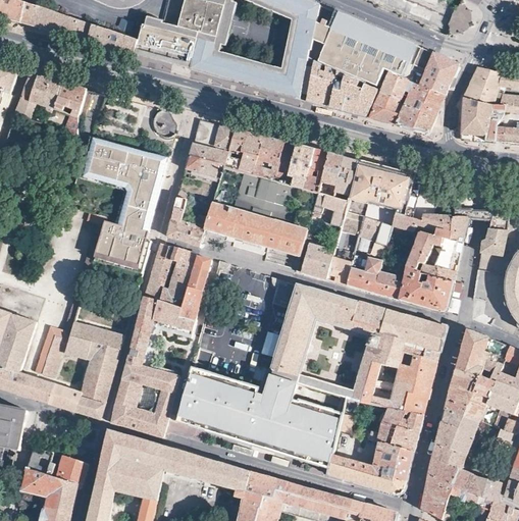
[(18,20),(24,0),(0,0),(0,15),(3,16),(18,20)]
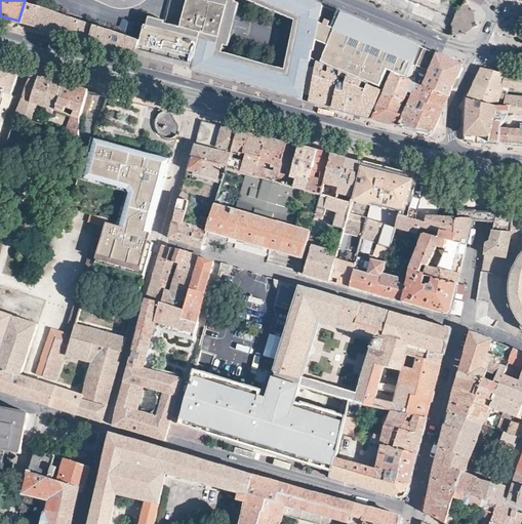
[(86,40),(91,24),(25,0),(18,21),(26,23),(68,35),(83,39),(86,40)]
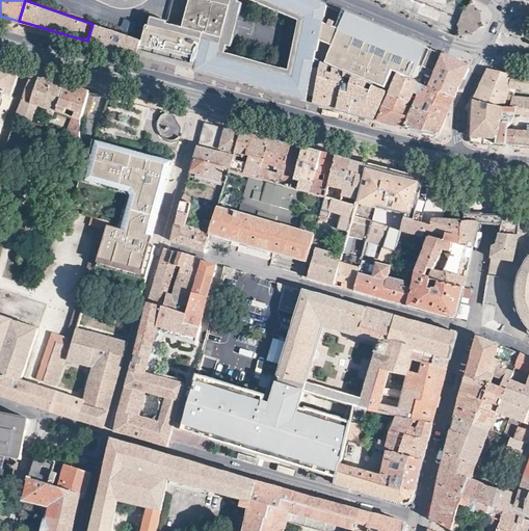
[(139,40),(174,52),(172,56),(169,63),(191,69),(199,71),(238,82),(303,100),(312,58),(323,4),(313,0),(209,0),(200,38),(143,24),(139,40)]
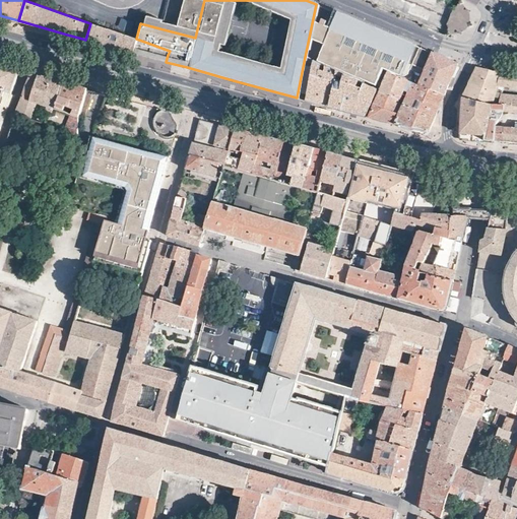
[(166,0),(163,16),(180,20),(184,0),(166,0)]
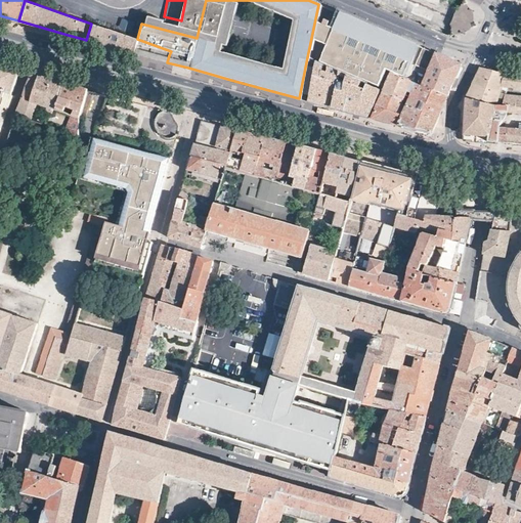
[(376,88),(384,70),(338,49),(350,17),(337,12),(331,28),(323,44),(316,61),(376,88)]
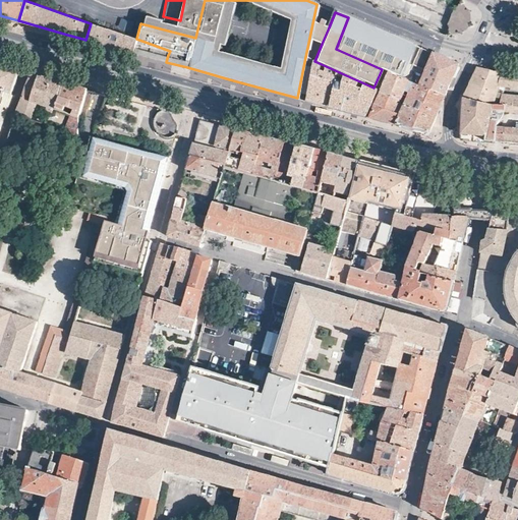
[(398,76),(411,44),(389,35),(348,17),(336,49),(382,69),(398,76)]
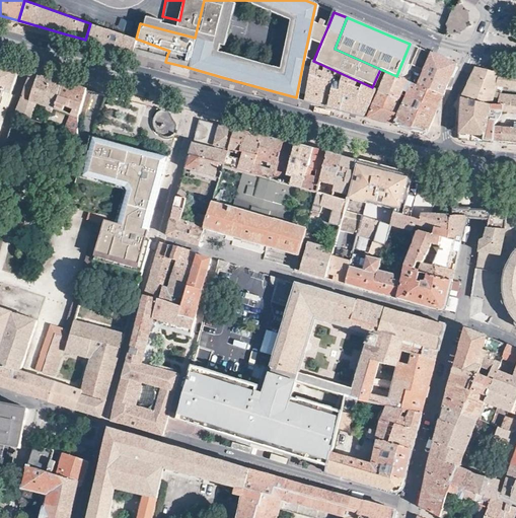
[(320,44),(327,27),(311,21),(308,39),(320,44)]
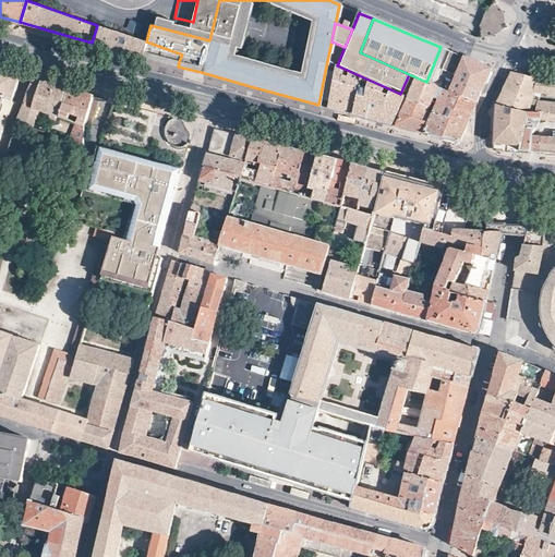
[(142,56),(146,41),(132,37),(97,25),(92,43),(118,49),(142,56)]
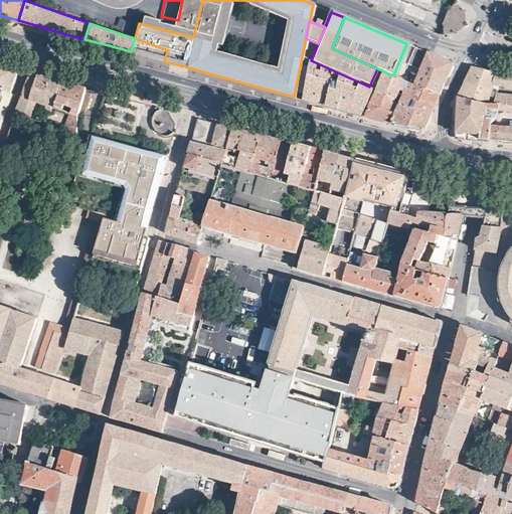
[(147,56),(164,61),(166,54),(168,50),(135,38),(131,51),(147,56)]
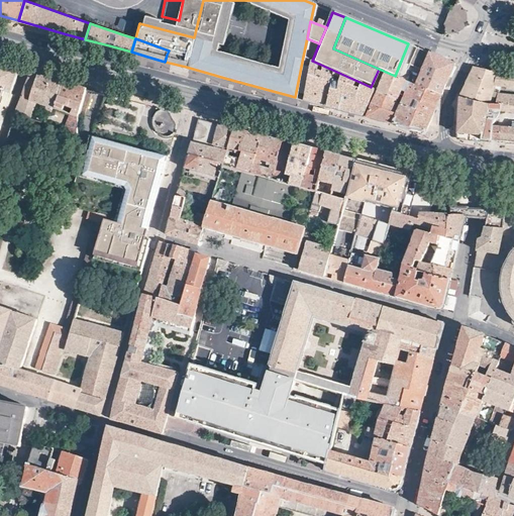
[(414,84),(438,94),(445,78),(452,63),(437,57),(428,53),(414,84)]
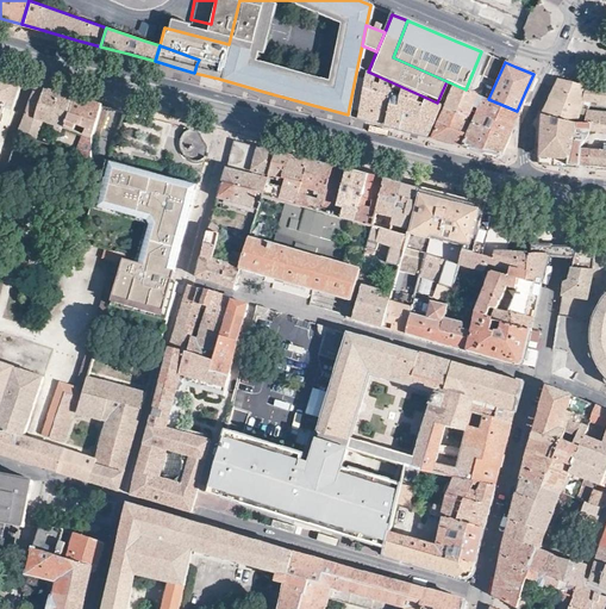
[(425,136),(439,104),(437,103),(368,72),(363,69),(355,117),(389,126),(425,136)]
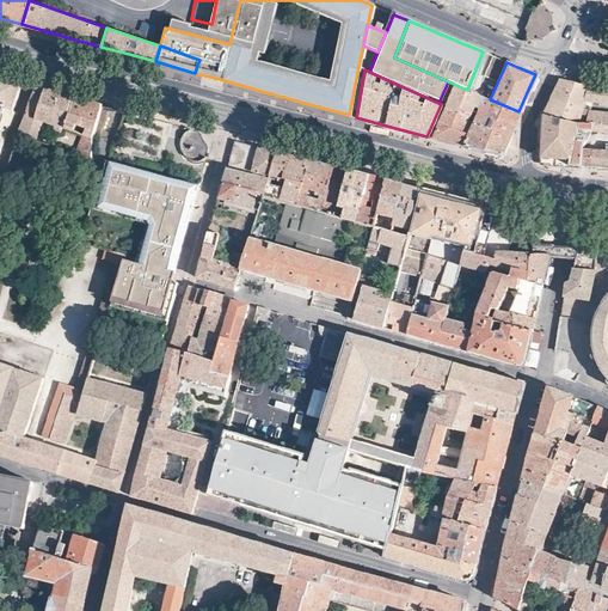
[(0,105),(2,107),(11,109),(18,91),(20,83),(0,77),(0,105)]
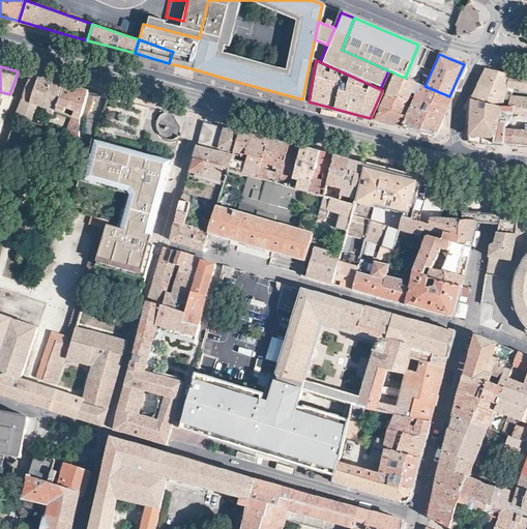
[(503,88),(504,87),(508,72),(496,69),(482,67),(477,78),(503,88)]
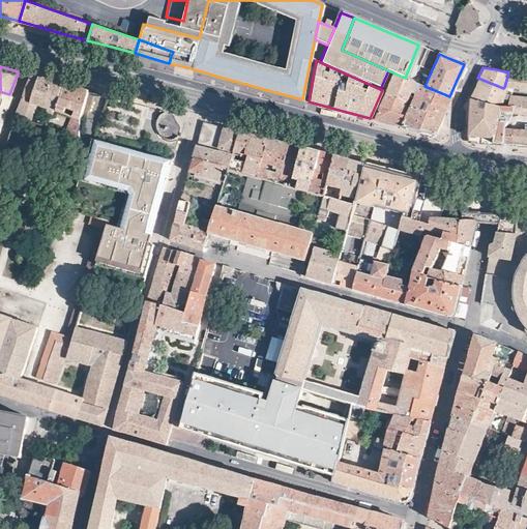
[(442,114),(449,96),(425,86),(392,72),(384,91),(373,119),(398,125),(433,136),(442,114)]
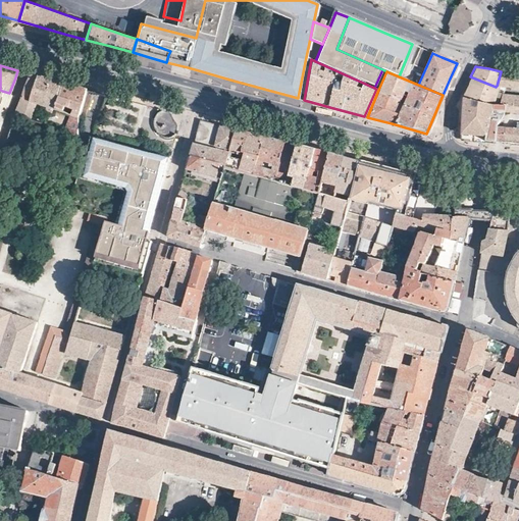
[(518,73),(501,71),(497,86),(501,86),(518,88),(518,73)]
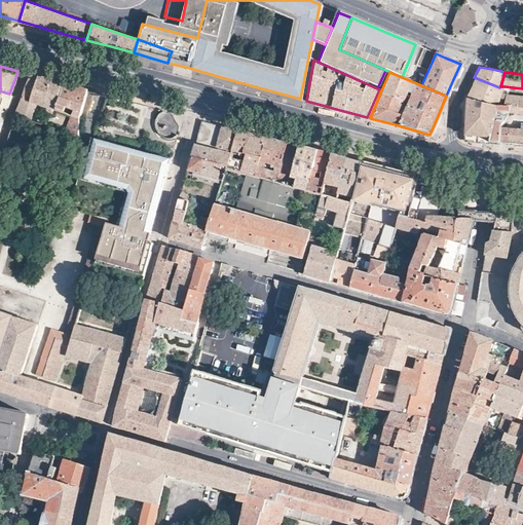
[(39,105),(58,111),(67,83),(51,79),(45,78),(30,74),(29,75),(21,99),(39,105)]
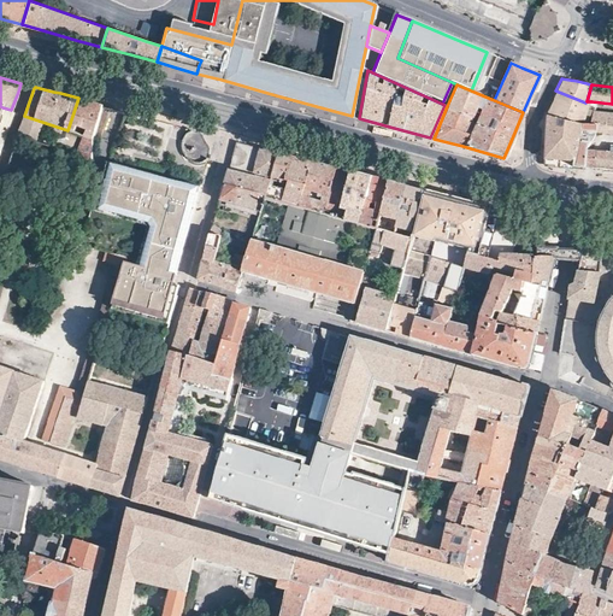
[(555,91),(553,98),(584,110),(585,103),(555,91)]
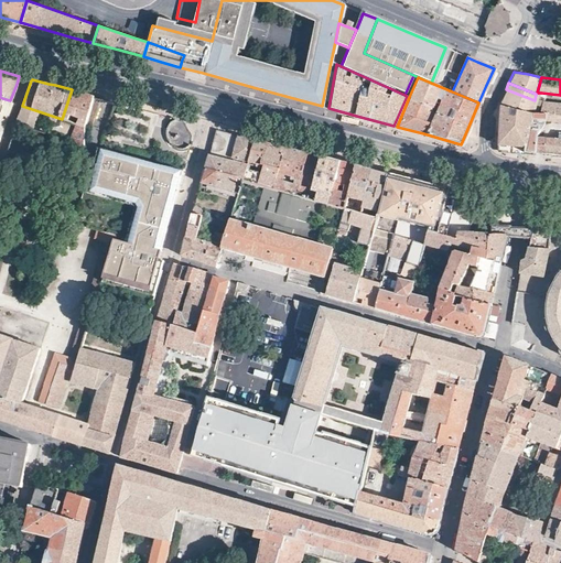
[(75,122),(84,126),(84,125),(93,95),(84,93),(72,89),(62,119),(67,120),(69,115),(77,118),(75,122)]
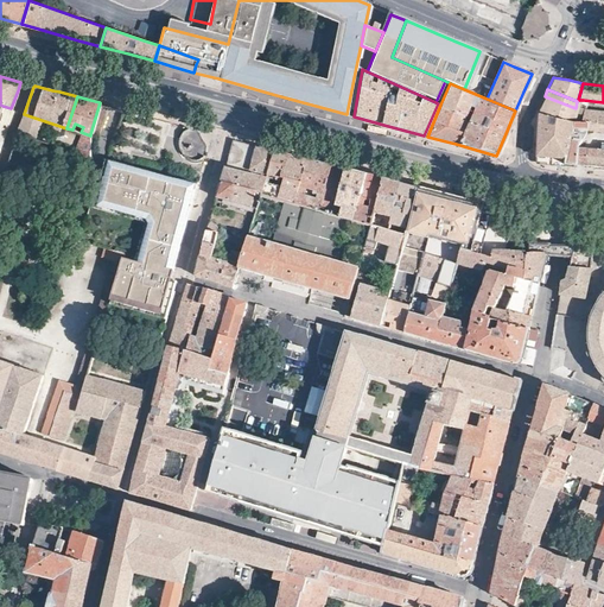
[(536,113),(571,121),(572,119),(573,118),(576,108),(545,96),(542,101),(536,113)]
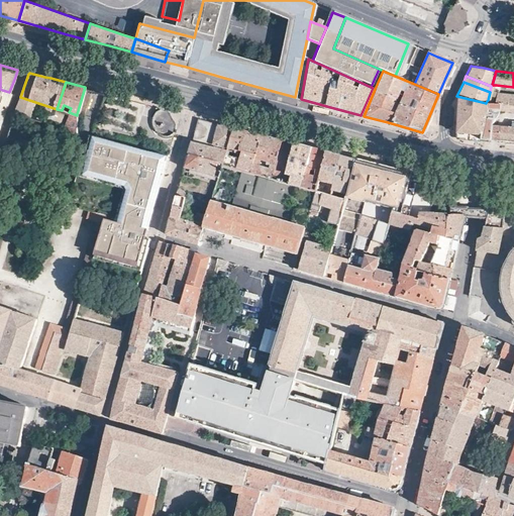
[(0,119),(4,108),(9,92),(2,90),(0,96),(0,119)]
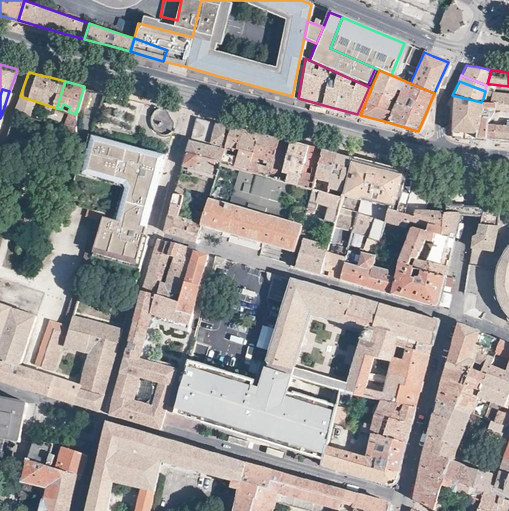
[(508,104),(508,94),(491,92),(490,92),(490,94),(488,99),(487,103),(494,104),(508,104)]
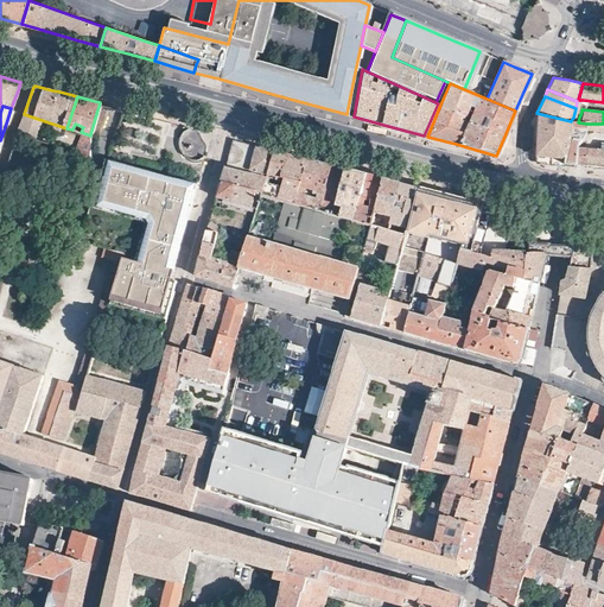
[(570,164),(574,164),(576,147),(583,134),(571,133),(571,128),(585,130),(586,124),(578,122),(571,121),(536,113),(535,139),(534,159),(535,160),(538,162),(555,163),(570,164)]
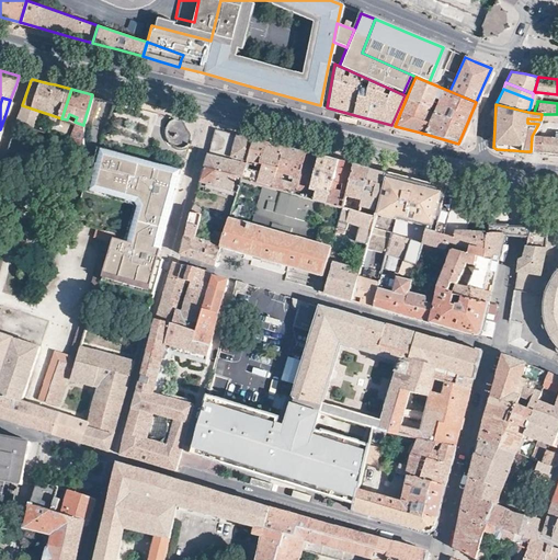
[(19,114),(16,121),(36,127),(42,112),(22,105),(19,114)]
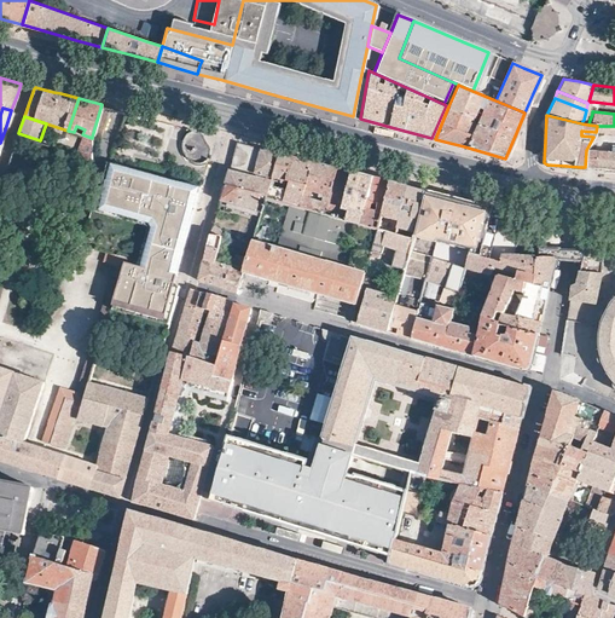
[(195,130),(177,139),(191,165),(208,155),(195,130)]
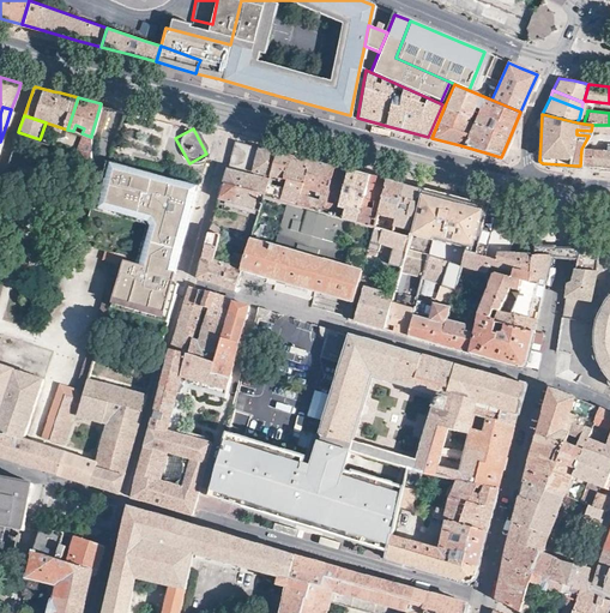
[(227,167),(248,172),(257,145),(255,145),(235,139),(227,167)]
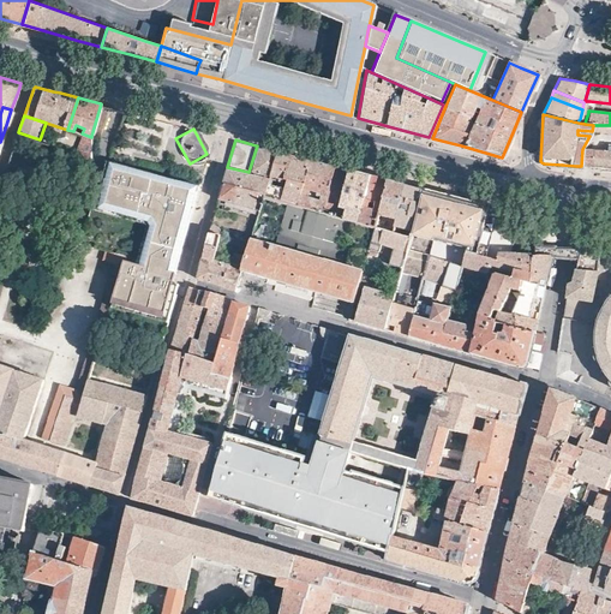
[(249,172),(250,172),(250,170),(269,176),(275,150),(270,149),(257,145),(249,172)]
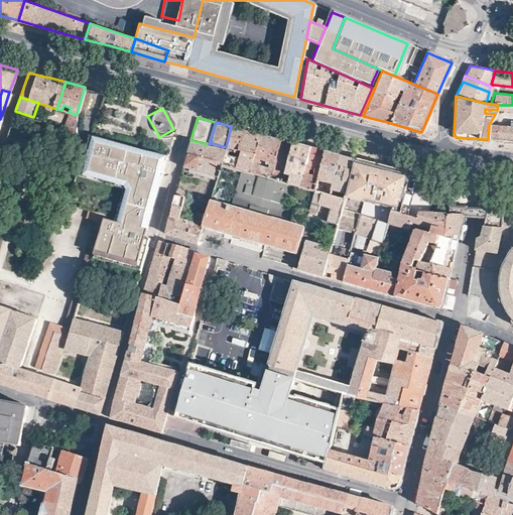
[(231,126),(226,147),(225,148),(224,153),(222,162),(240,167),(249,170),(259,133),(244,129),(231,126)]
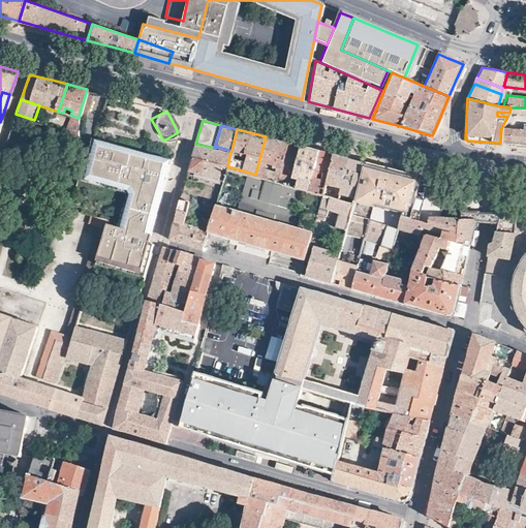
[(525,145),(525,130),(509,130),(508,144),(525,145)]
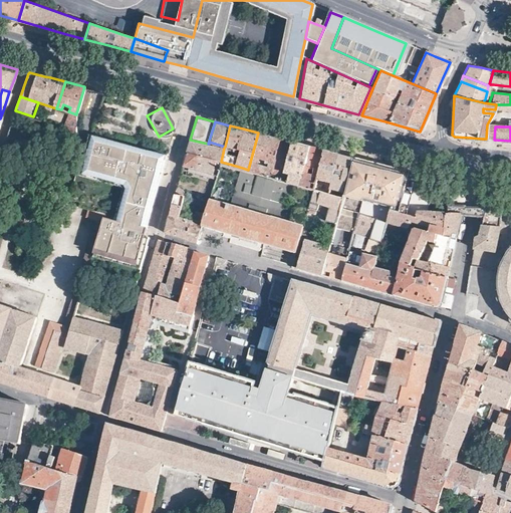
[(77,166),(64,202),(87,208),(101,212),(96,229),(98,230),(91,254),(90,254),(85,270),(134,287),(137,279),(147,244),(146,244),(148,237),(144,236),(145,234),(144,234),(166,154),(89,133),(80,167),(77,166)]
